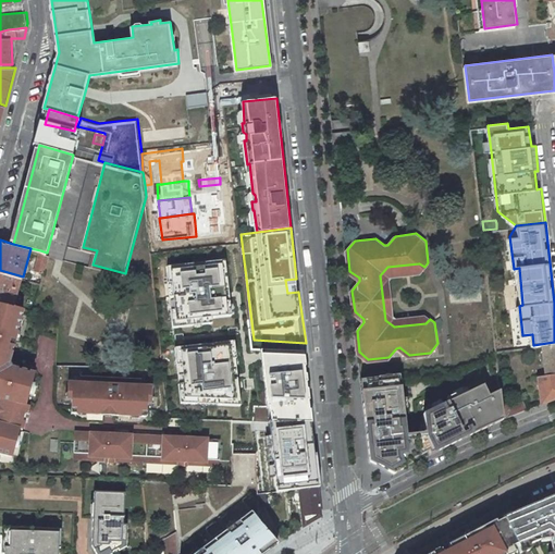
[(36,268),(46,270),(50,253),(47,253),(40,250),(36,268)]
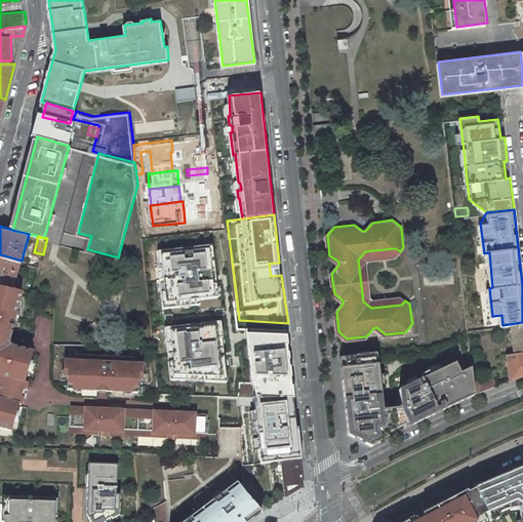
[(218,236),(153,245),(161,310),(228,300),(218,236)]
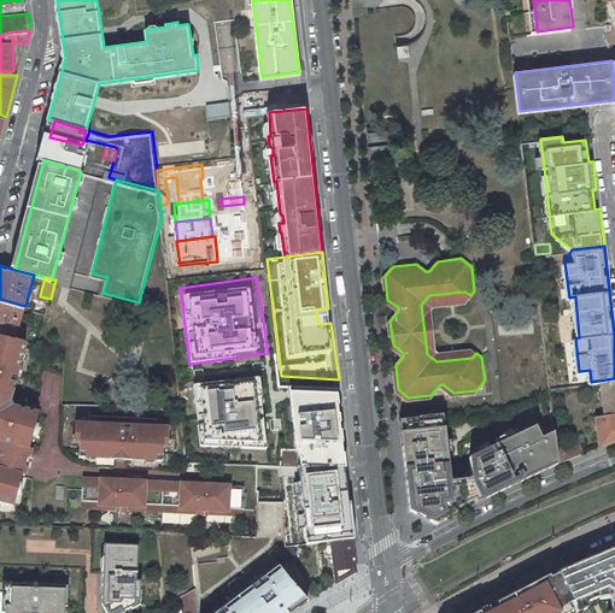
[(456,301),(466,300),(470,295),(464,292),(429,295),(421,305),(427,354),(437,361),(472,358),(476,353),(472,348),(462,349),(460,349),(440,352),(435,349),(434,331),(433,324),(432,308),(434,304),(452,302),(456,301)]
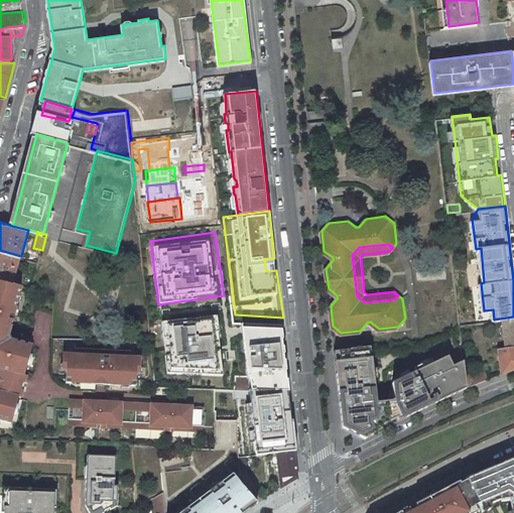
[(21,256),(0,250),(0,278),(14,283),(14,282),(21,256)]
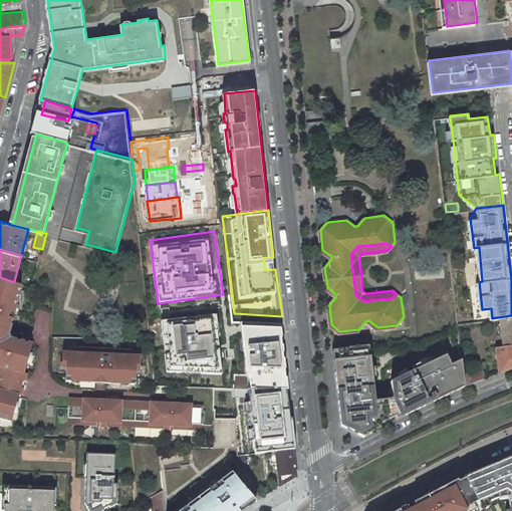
[(14,282),(0,277),(0,360),(26,367),(33,342),(11,336),(9,334),(17,303),(23,283),(14,281),(14,282)]
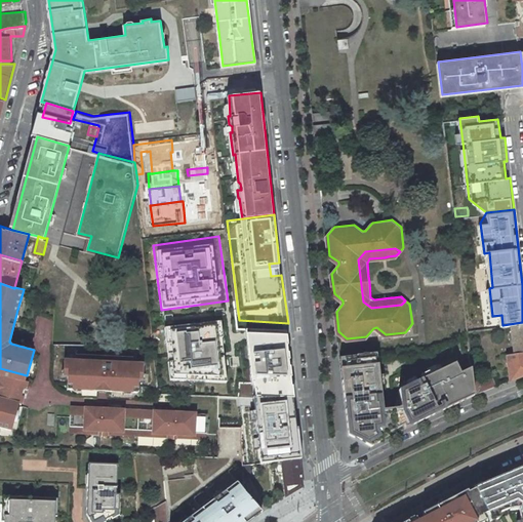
[(226,313),(161,321),(168,378),(235,380),(226,313)]
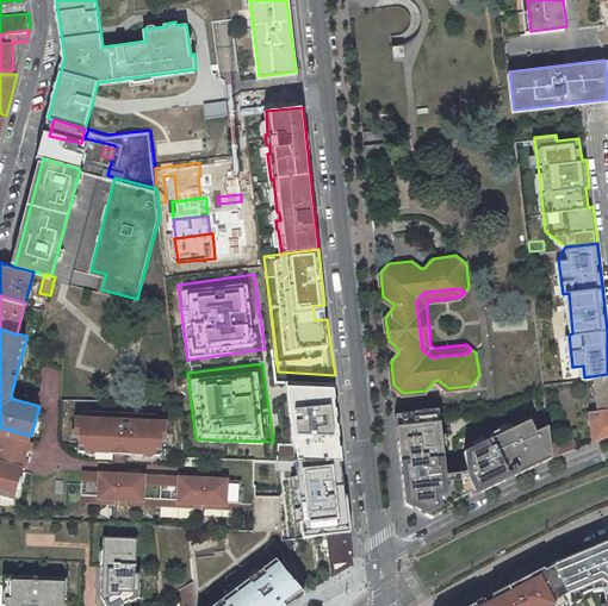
[(335,375),(278,372),(303,531),(348,525),(335,375)]
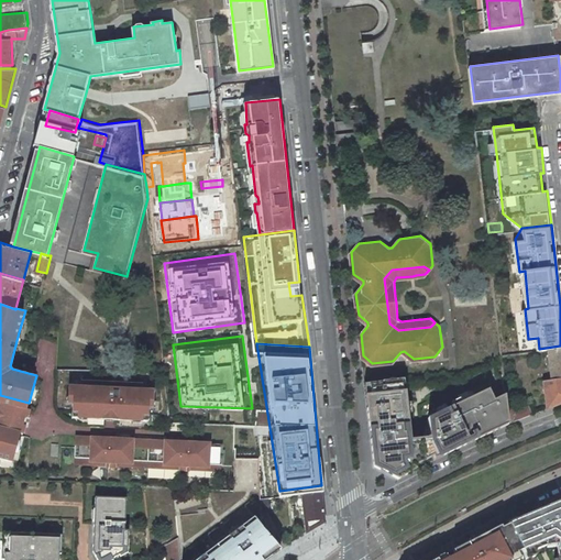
[(553,377),(545,379),(548,406),(560,401),(560,346),(550,348),(553,377)]
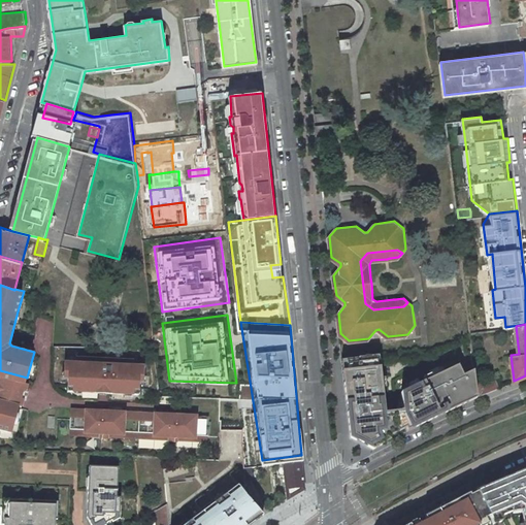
[(381,352),(342,356),(352,435),(374,447),(480,395),(478,380),(475,367),(465,371),(460,362),(403,390),(405,406),(402,408),(388,411),(386,397),(382,356),(381,352)]
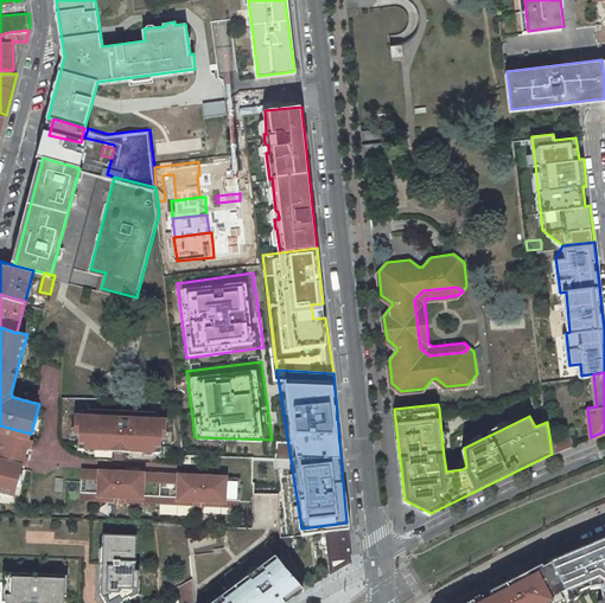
[(155,417),(155,411),(88,408),(88,415),(75,414),(75,425),(81,425),(80,447),(115,448),(118,447),(123,447),(126,449),(161,450),(163,429),(167,430),(169,418),(155,417)]
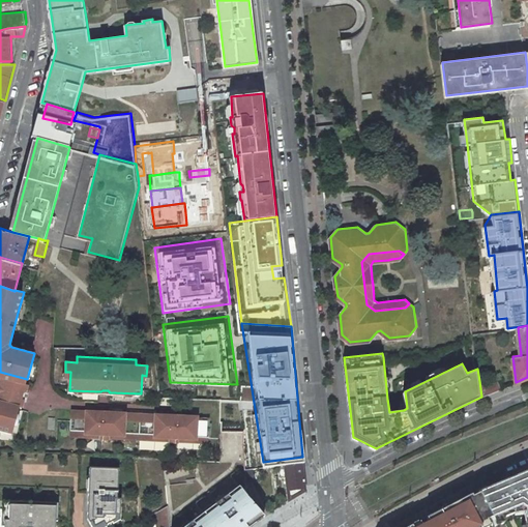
[(0,376),(2,377),(26,383),(27,379),(0,372),(0,376)]
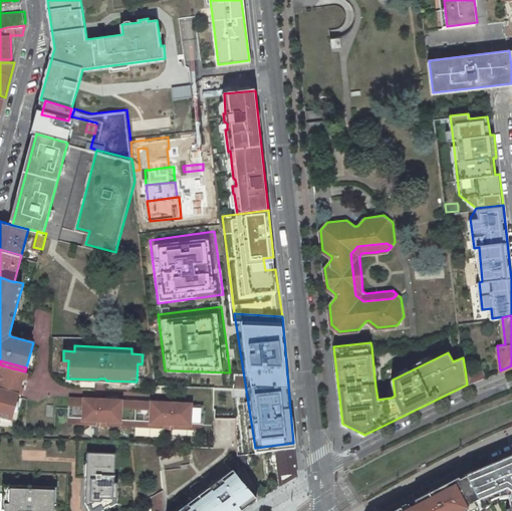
[(25,371),(2,365),(1,371),(0,373),(0,389),(19,395),(22,395),(27,372),(25,371)]
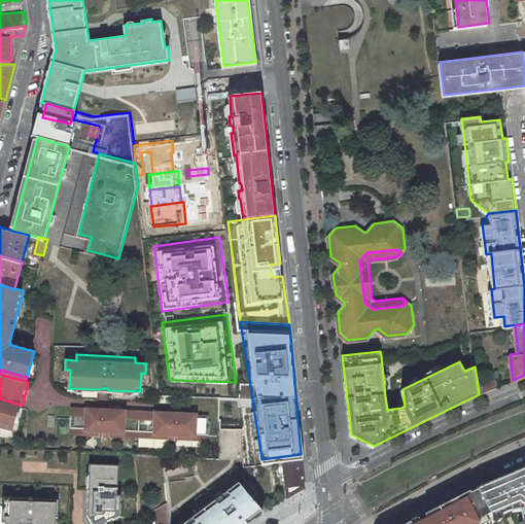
[(483,377),(477,379),(479,394),(499,385),(496,378),(486,383),(483,377)]
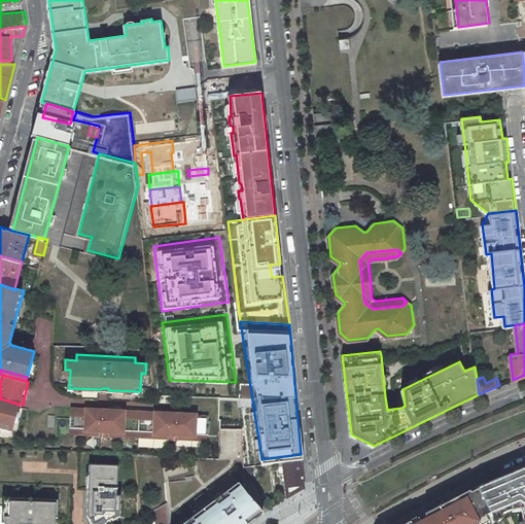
[(0,403),(19,409),(20,405),(0,398),(0,403)]
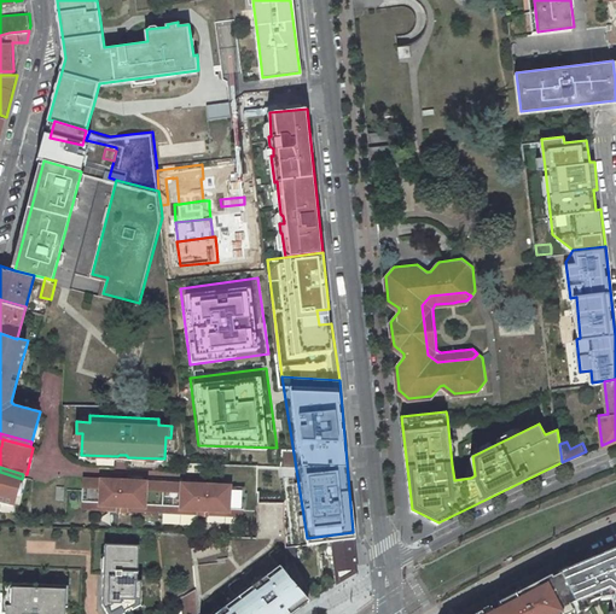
[(0,500),(15,504),(22,479),(0,472),(0,500)]
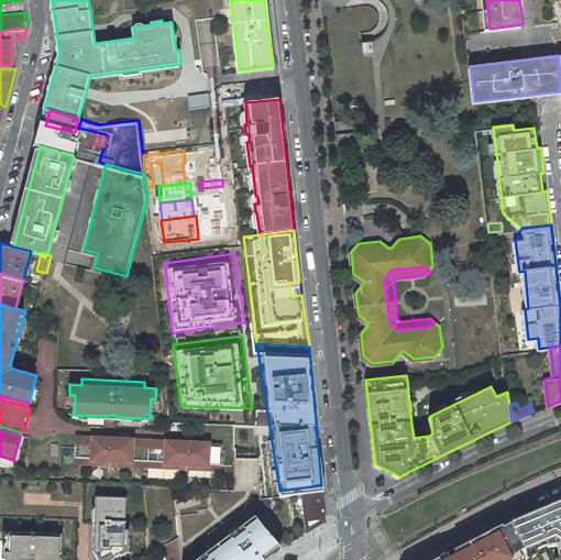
[(186,439),(77,435),(76,446),(76,456),(92,456),(92,459),(109,460),(109,463),(109,464),(111,464),(117,464),(117,460),(134,461),(134,458),(150,459),(166,459),(165,462),(183,463),(183,467),(183,468),(190,468),(190,463),(208,464),(208,461),(223,461),(224,441),(186,439)]
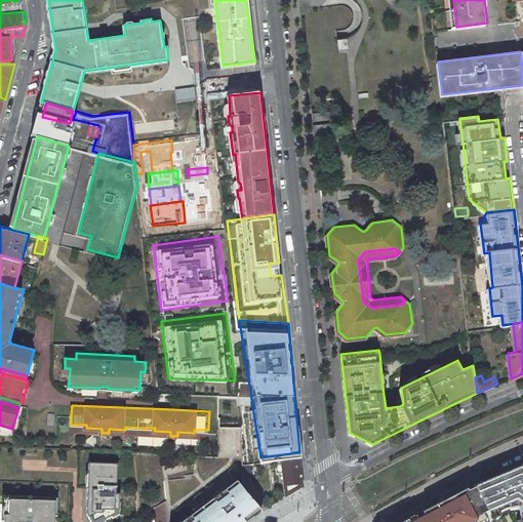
[(284,471),(286,493),(306,483),(303,456),(292,458),(283,459),(284,471)]
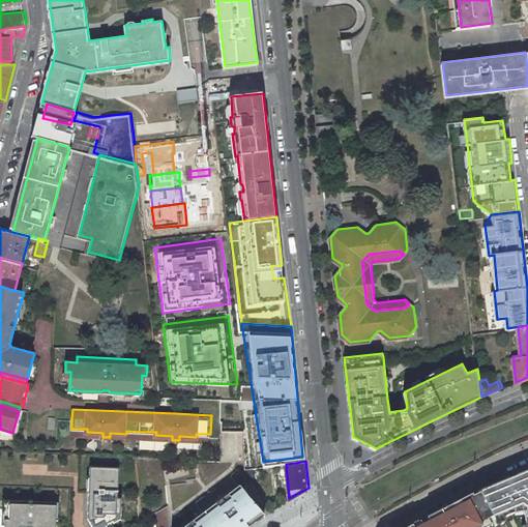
[(121,466),(91,465),(90,477),(96,477),(96,489),(90,489),(89,517),(95,526),(106,520),(108,523),(122,516),(123,497),(119,497),(119,490),(120,490),(121,466)]
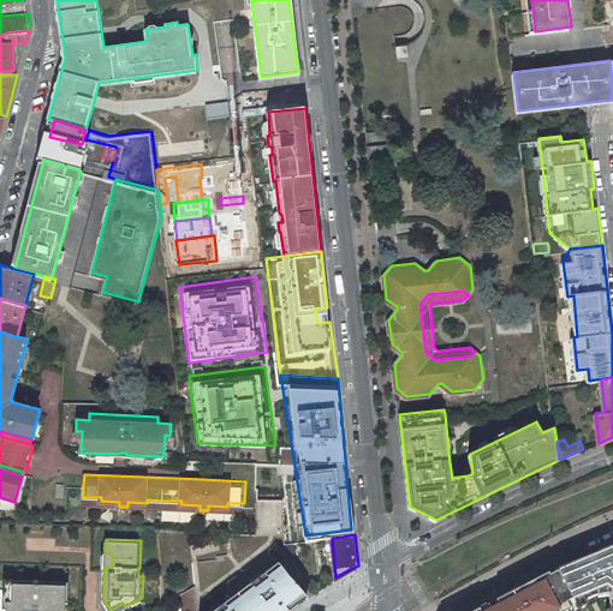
[(573,598),(575,600),(575,605),(576,604),(587,599),(585,594),(597,589),(597,583),(609,582),(611,588),(612,603),(612,541),(570,561),(558,567),(554,565),(573,597),(573,598)]
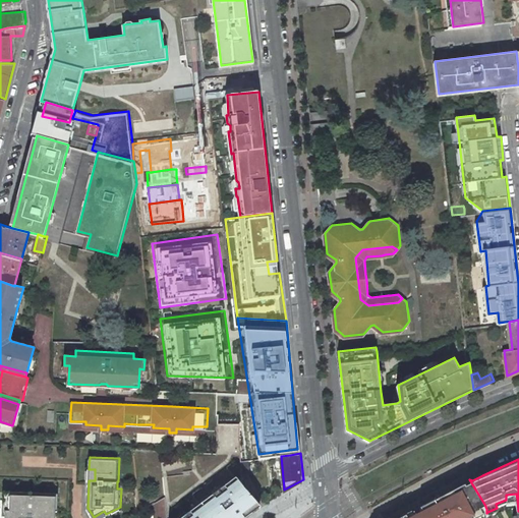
[(235,517),(242,514),(244,517),(261,505),(256,500),(245,487),(237,477),(182,517),(235,517)]
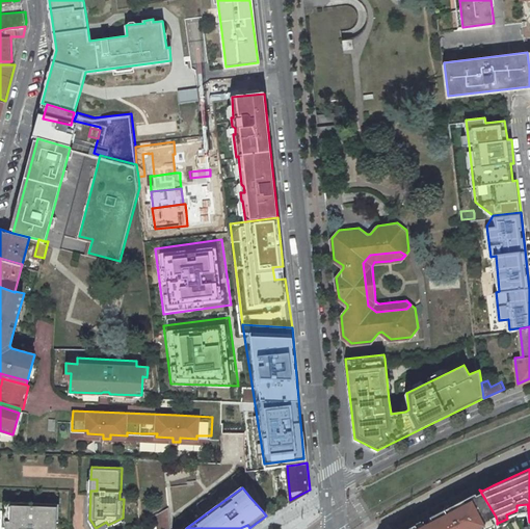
[(497,520),(479,490),(417,528),(492,528),(499,525),(498,523),(497,524),(497,520)]
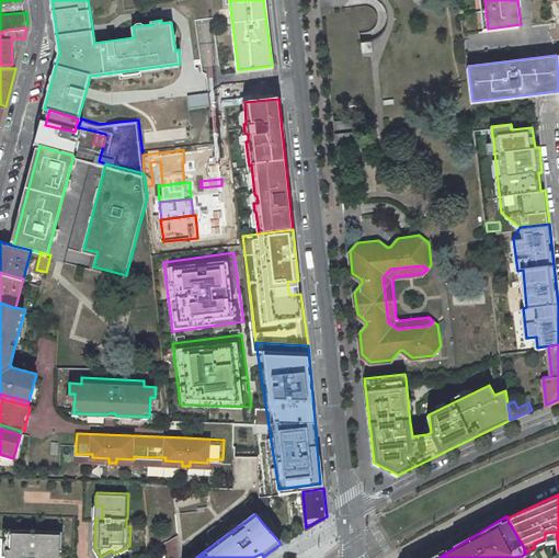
[(60,557),(61,530),(12,530),(11,548),(6,548),(6,557),(60,557)]
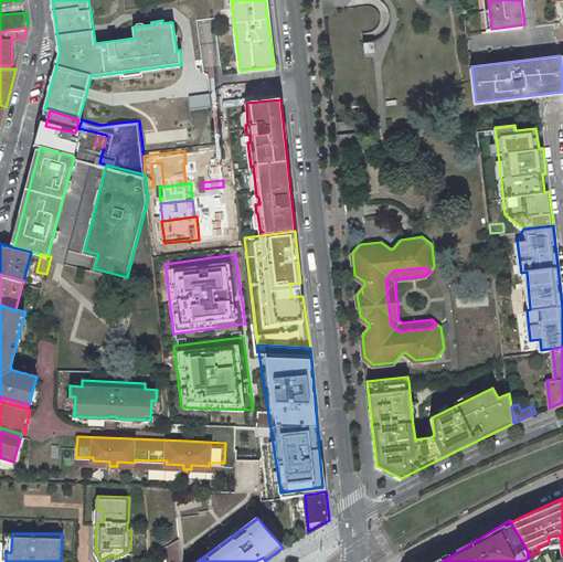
[(182,561),(181,538),(169,544),(170,561),(182,561)]
